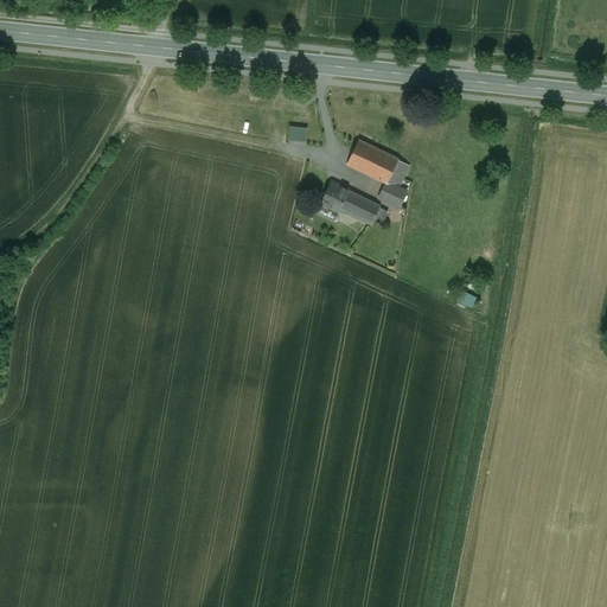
[(310,141),(311,127),(293,126),(292,141),(310,141)]
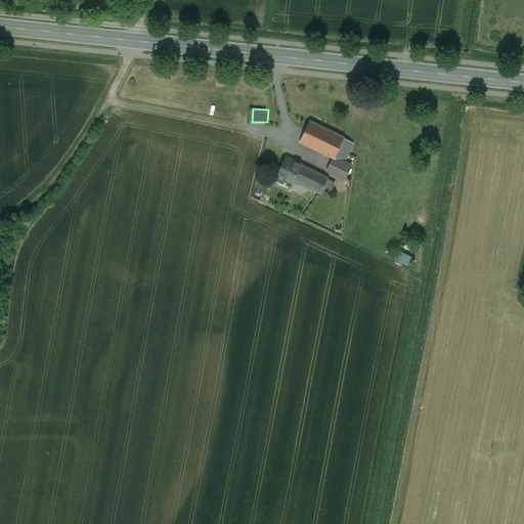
[(353,143),(309,122),(300,141),(334,158),(342,162),(344,163),(353,143)]
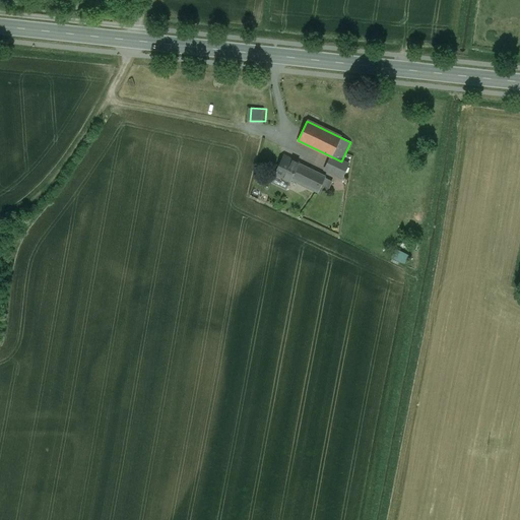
[(293,160),(284,156),(275,175),(276,176),(290,182),(291,179),(299,165),(293,161),(293,160)]
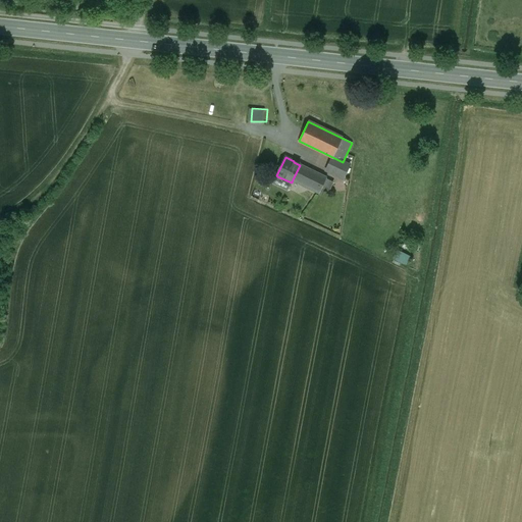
[(341,161),(332,158),(326,170),(338,176),(345,163),(343,162),(341,161)]
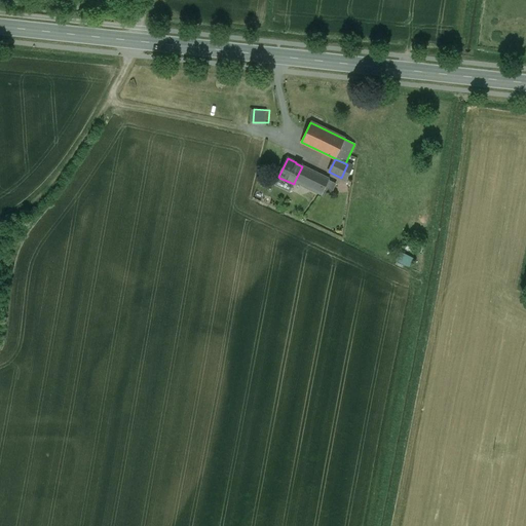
[(330,180),(302,166),(295,181),(296,182),(323,194),(326,188),(325,188),(329,180),(329,181),(330,180)]
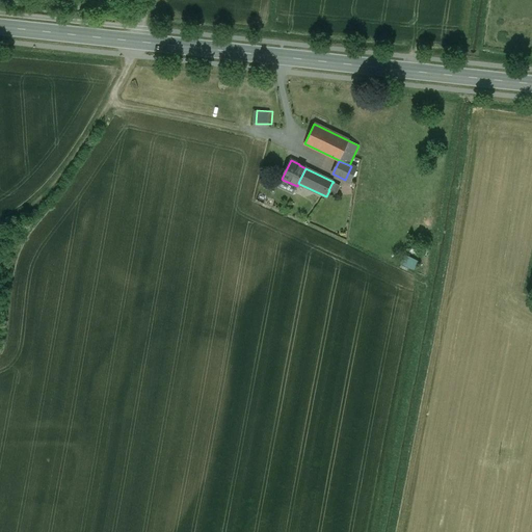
[(297,186),(283,180),(278,187),(293,193),(295,189),(296,189),(299,184),(298,183),(297,186)]
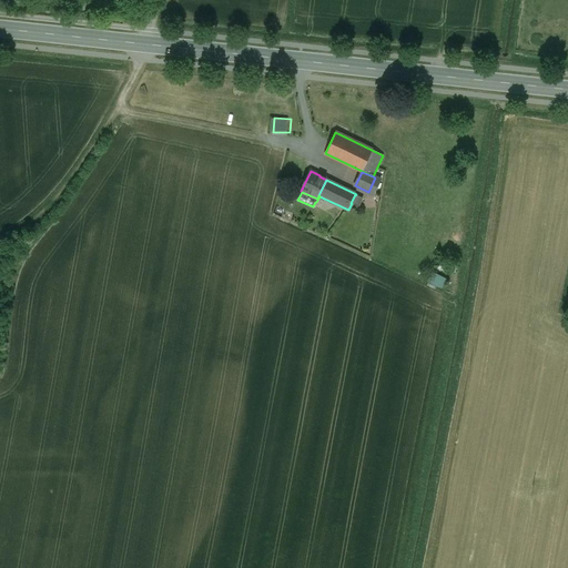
[(355,195),(355,194),(351,203),(352,203),(358,206),(363,199),(355,195)]
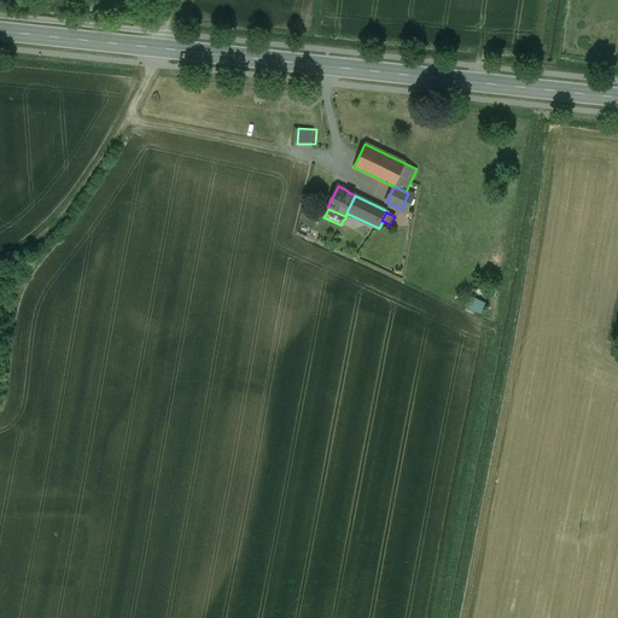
[(471,307),(485,312),(489,303),(474,298),(471,307)]
